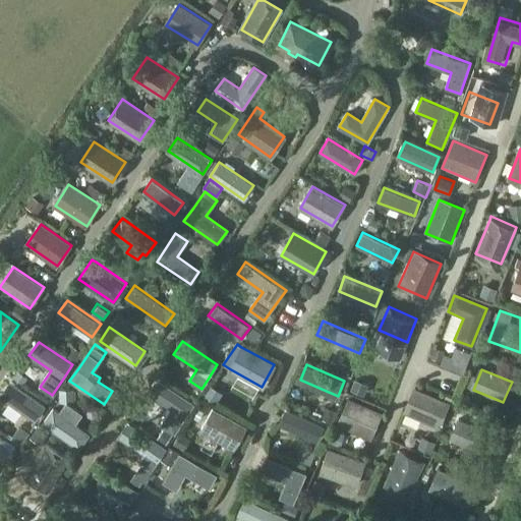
[(150,393),(172,408),(162,424),(175,432),(194,404),(158,380),(150,393)]
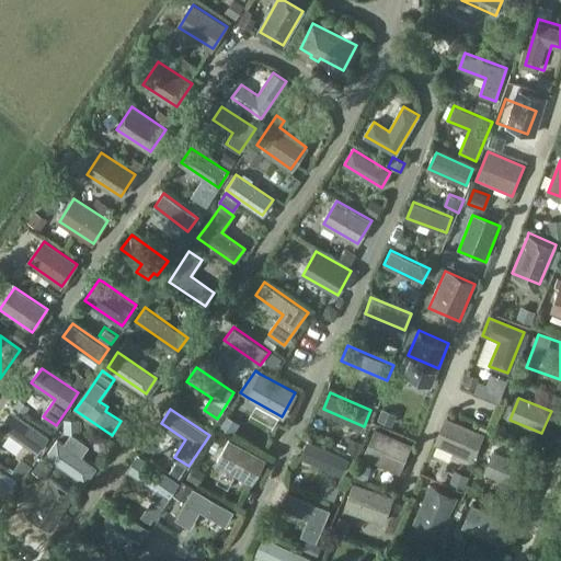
[(12,412),(2,426),(38,451),(48,437),(12,412)]
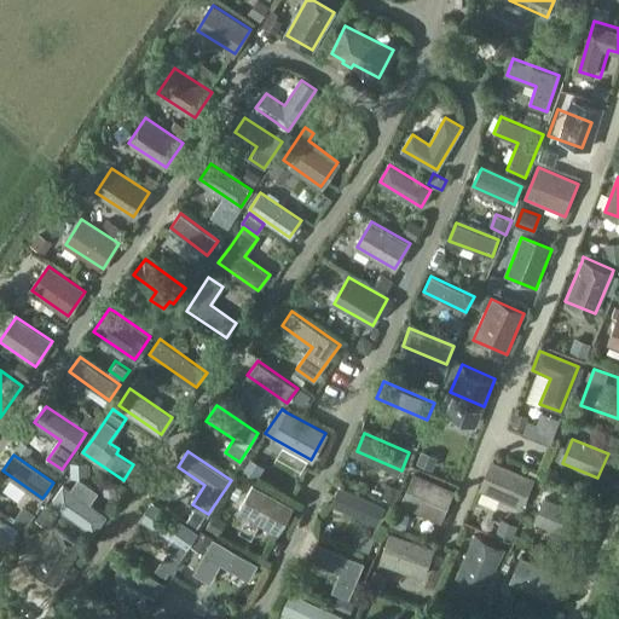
[(522,510),(536,480),(490,461),(476,491),(522,510)]
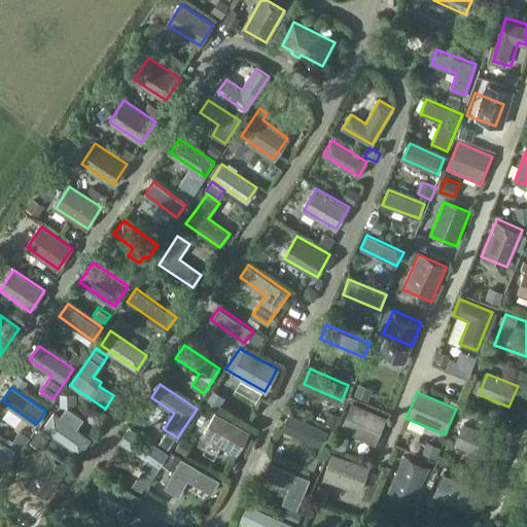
[(375,445),(386,419),(351,403),(340,430),(375,445)]
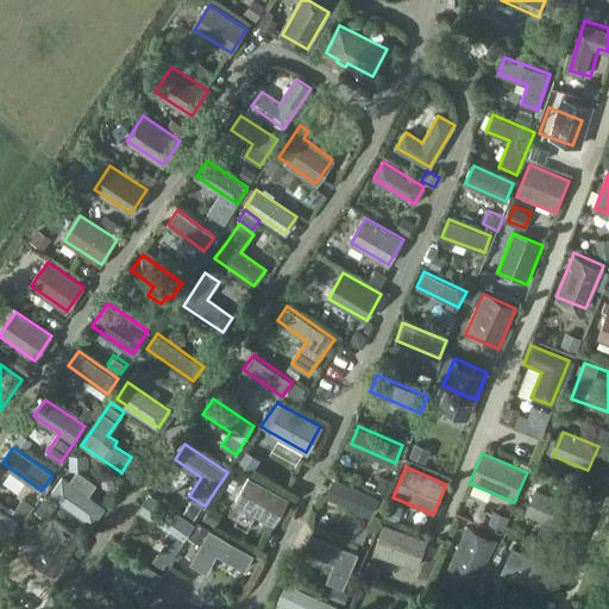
[(63,478),(51,494),(93,523),(104,508),(88,496),(96,484),(77,471),(69,483),(63,478)]
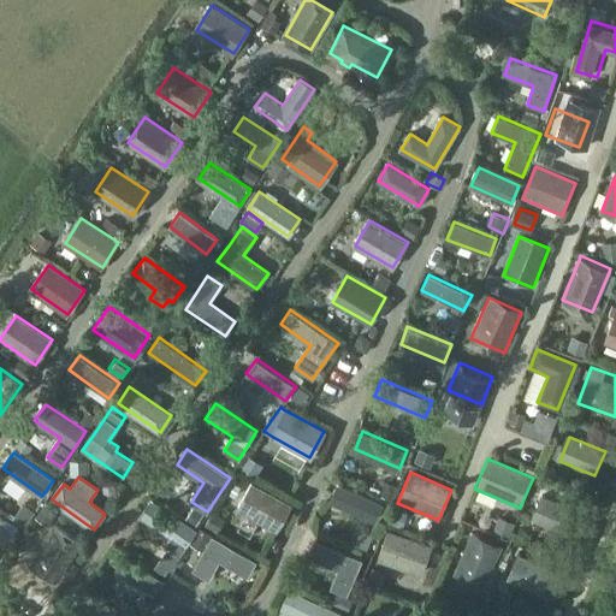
[(253,483),(238,509),(276,529),(290,504),(253,483)]
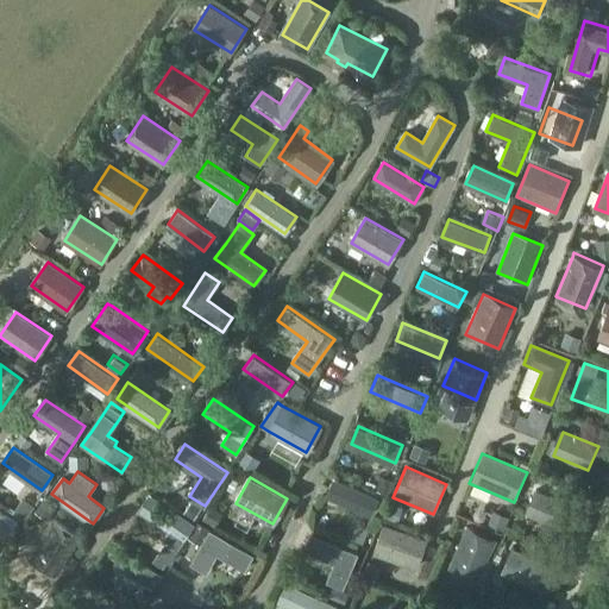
[(336,479),(328,495),(371,513),(377,497),(336,479)]
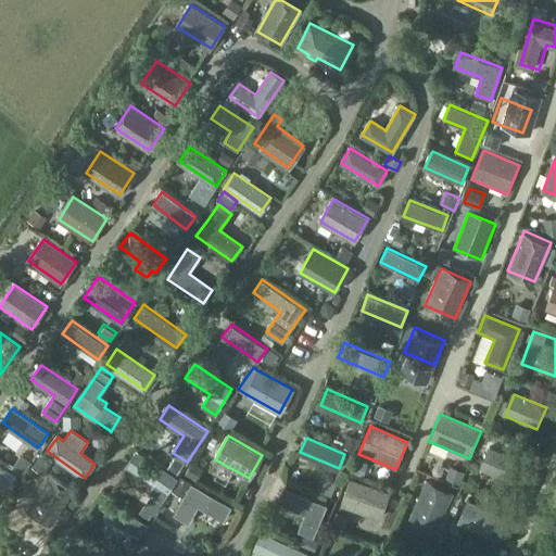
[(489,445),(479,469),(513,484),(522,460),(489,445)]
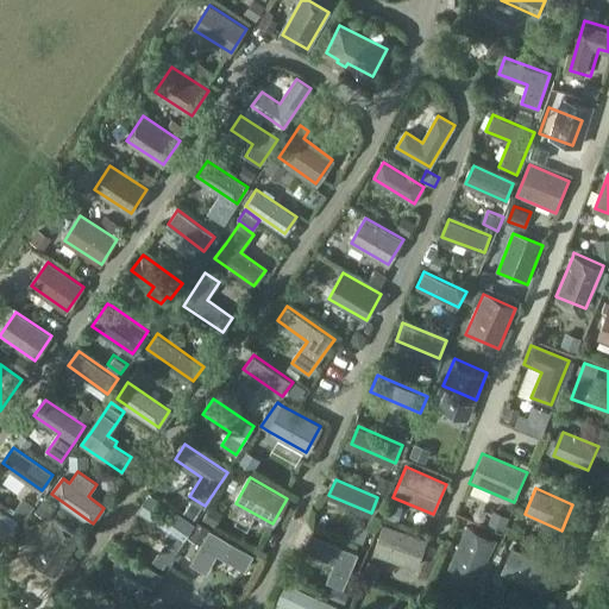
[(150,495),(139,510),(169,531),(164,539),(179,548),(184,540),(194,525),(150,495)]
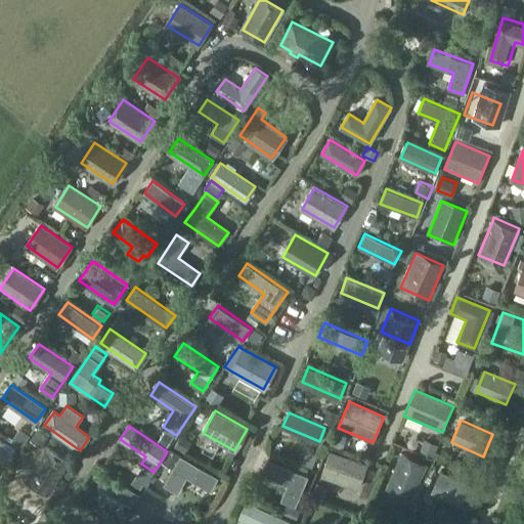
[(0,438),(0,456),(7,462),(16,449),(0,438)]
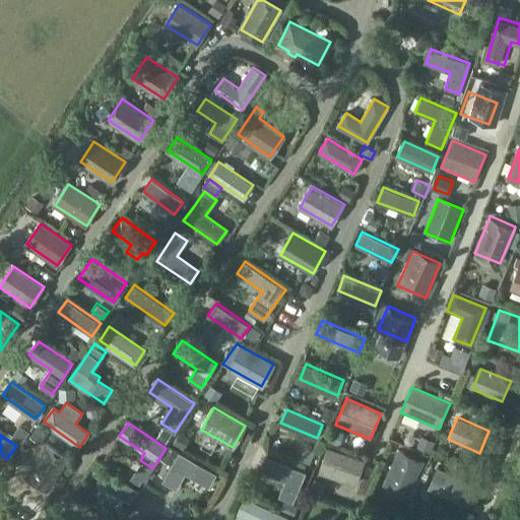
[(418,448),(433,453),(437,442),(424,436),(418,448)]
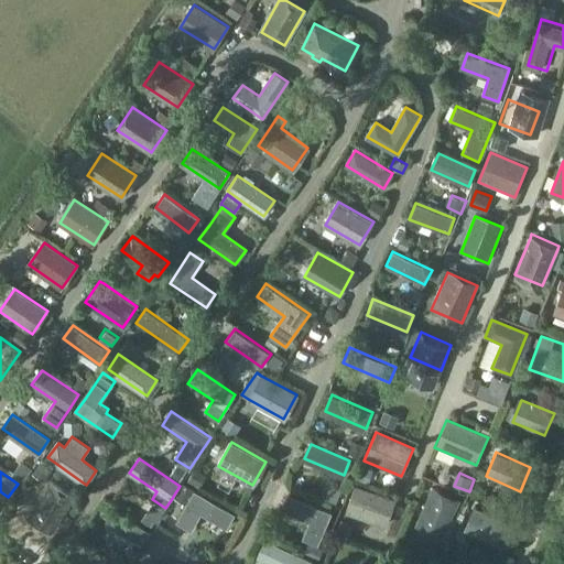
[(51,481),(29,516),(52,531),(74,497),(51,481)]
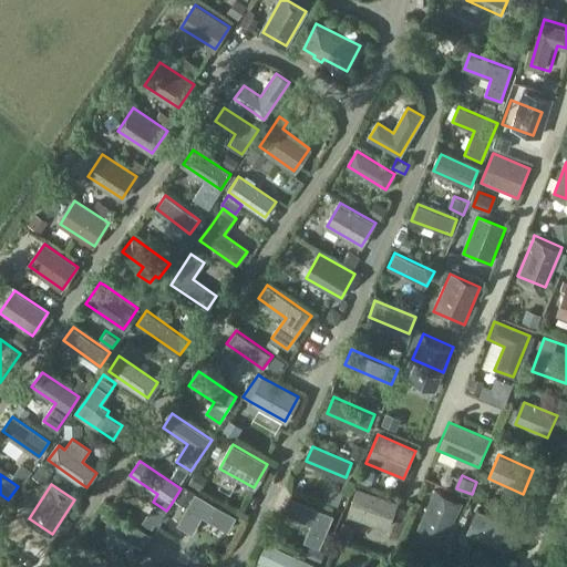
[(389,532),(399,504),(358,490),(348,517),(389,532)]
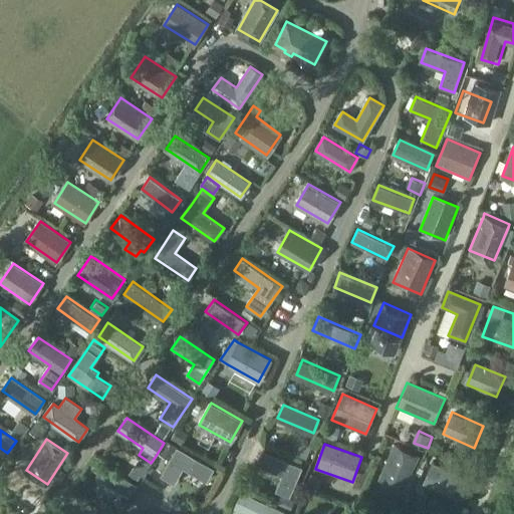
[(394,444),(379,478),(403,488),(418,454),(394,444)]
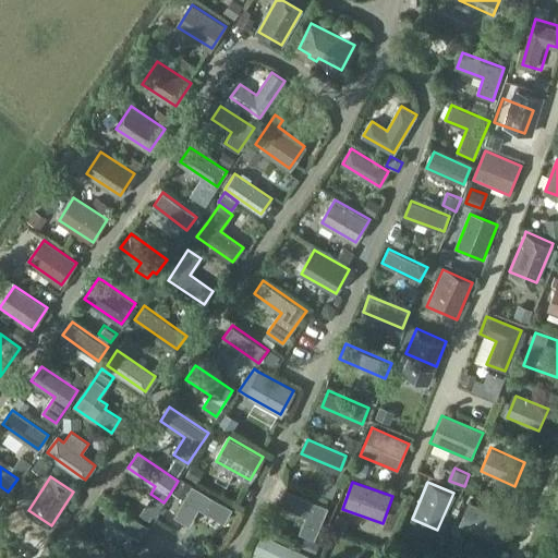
[(184,499),(174,516),(190,524),(199,508),(226,522),(233,508),(193,485),(184,499)]
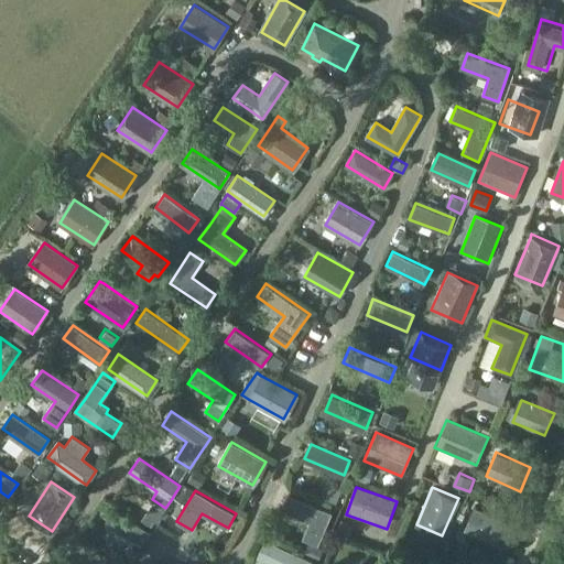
[(283,510),(310,521),(303,538),(317,544),(332,511),(291,494),(283,510)]
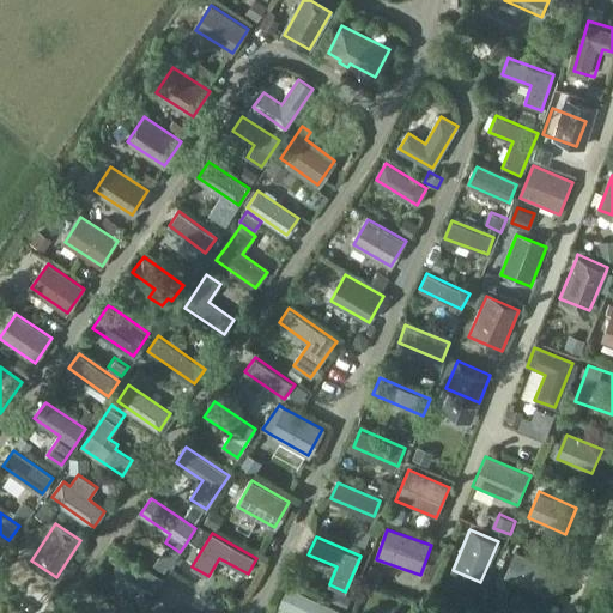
[(165,545),(153,563),(163,570),(167,565),(169,566),(178,553),(165,545)]
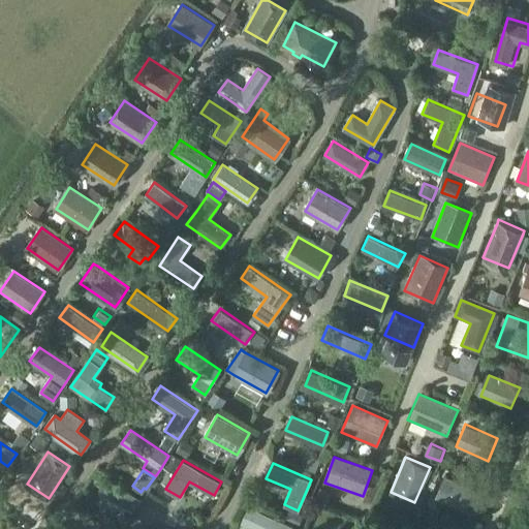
[(445,475),(435,496),(463,509),(473,489),(445,475)]
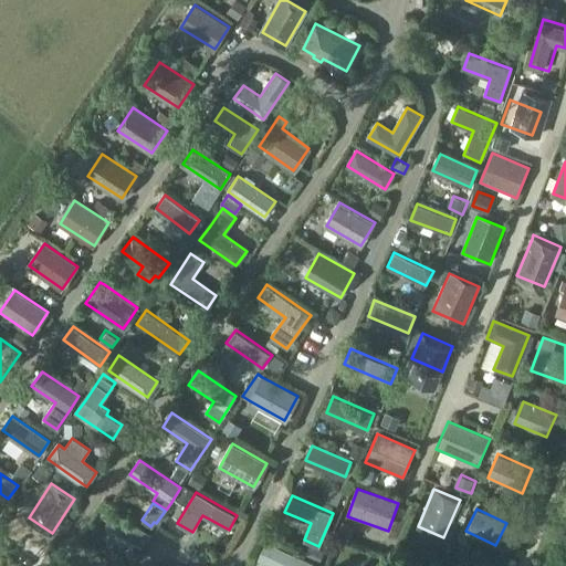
[(114,510),(105,523),(142,546),(150,533),(114,510)]
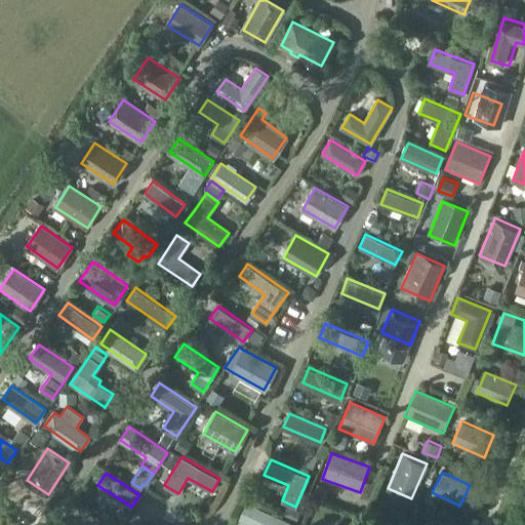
[(247,503),(240,518),(255,524),(291,524),(292,524),(247,503)]
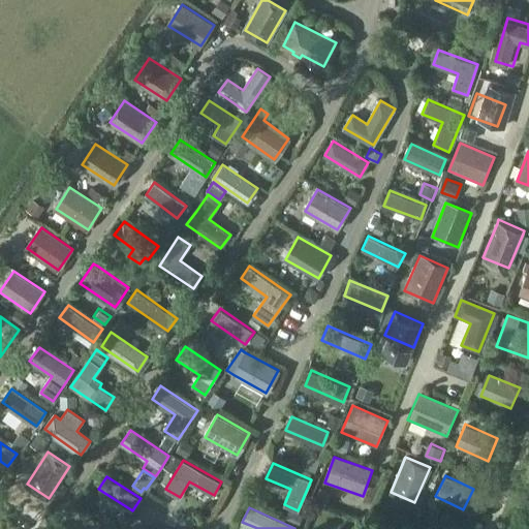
[(103,512),(96,523),(104,528),(112,518),(103,512)]
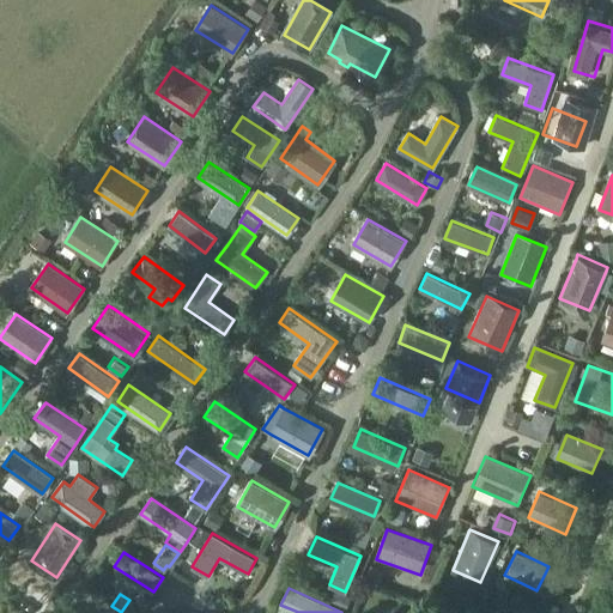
[(612,612),(612,599),(602,595),(594,612),(612,612)]
